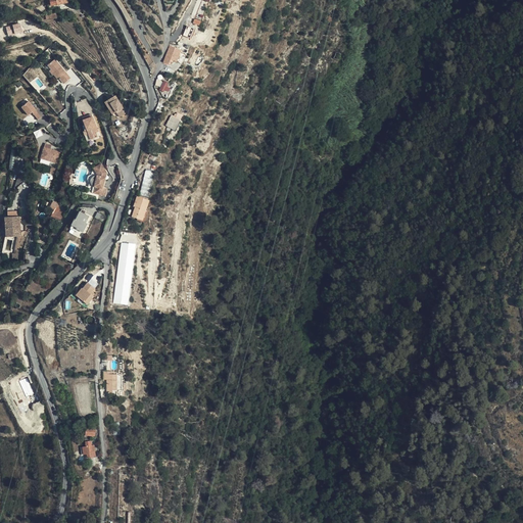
[(178,61),(182,50),(171,46),(164,62),(170,64),(172,59),(178,61)]
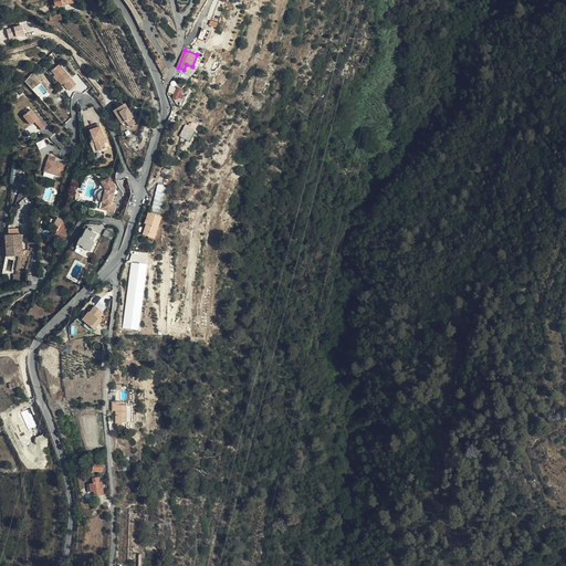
[(61,64),(53,70),(60,77),(59,77),(63,84),(64,83),(69,80),(74,86),(77,84),(61,64)]
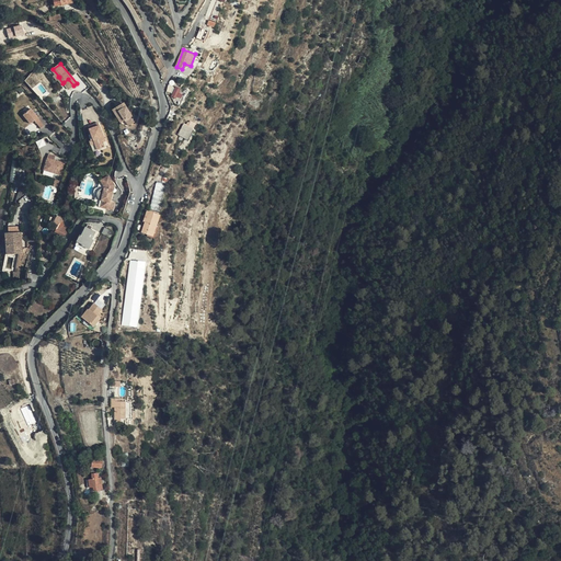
[(69,89),(73,86),(68,79),(64,82),(69,89)]
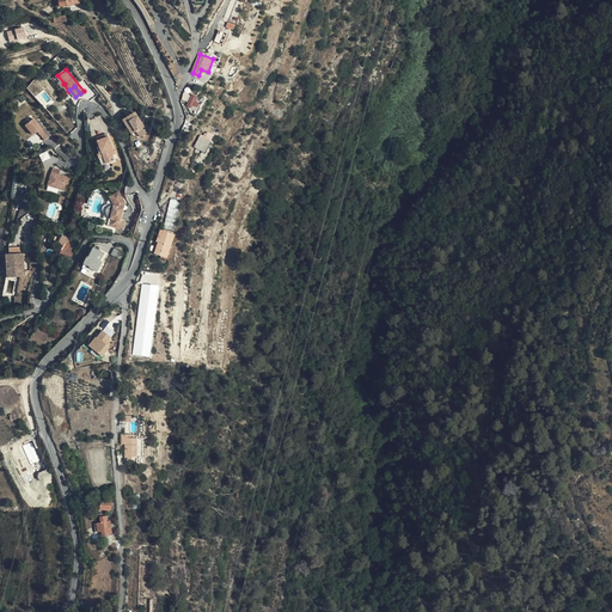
[(184,92),(183,99),(193,104),(195,98),(189,95),(184,92)]
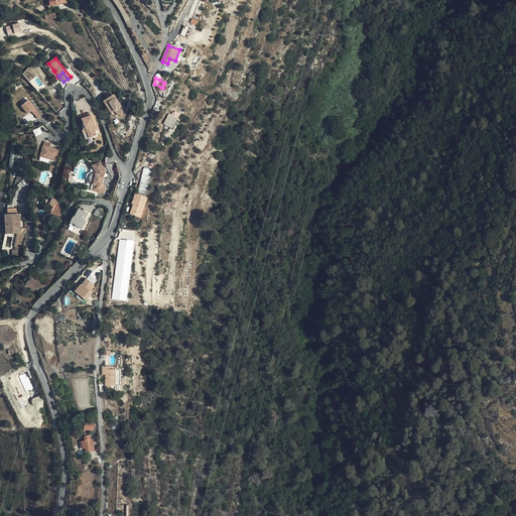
[(164,103),(174,82),(170,80),(160,101),(164,103)]
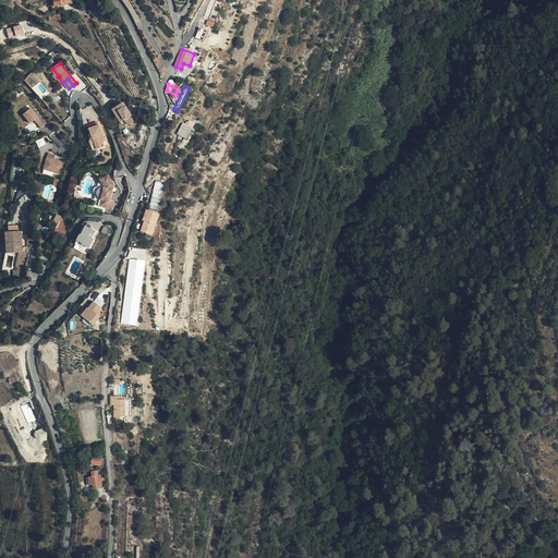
[(131,116),(122,102),(116,107),(128,125),(137,120),(134,114),(131,116)]
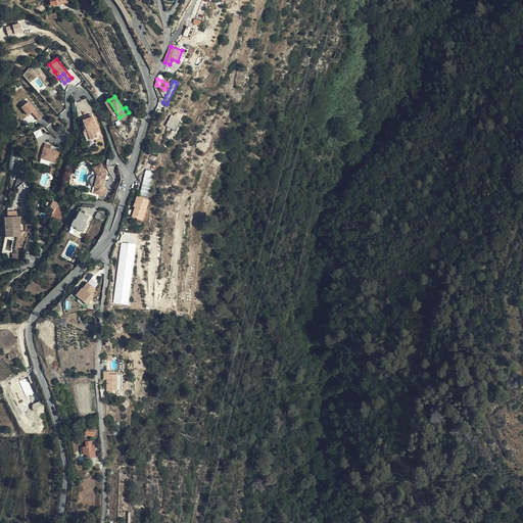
[(30,115),(33,113),(37,109),(30,101),(22,107),(30,115)]
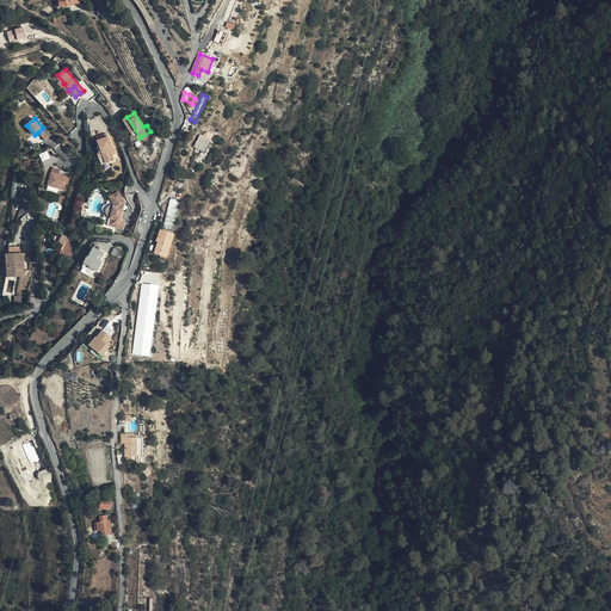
[(43,128),(38,133),(45,140),(49,136),(43,128)]
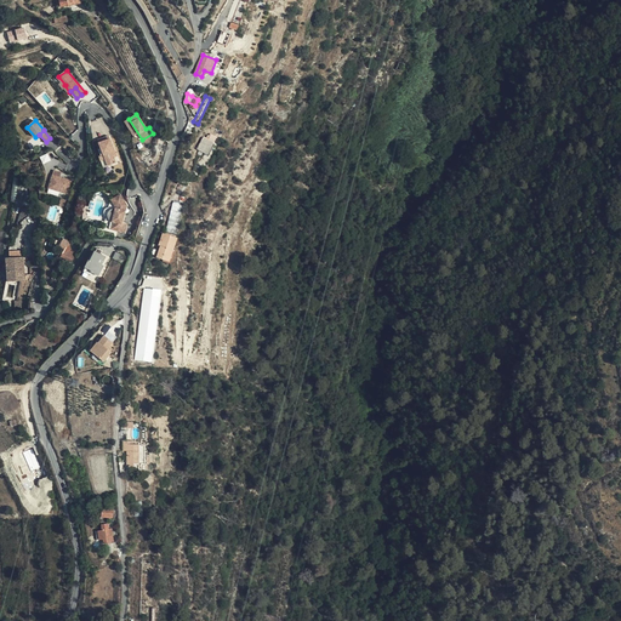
[(209,154),(217,137),(211,134),(208,141),(204,138),(198,149),(209,154)]
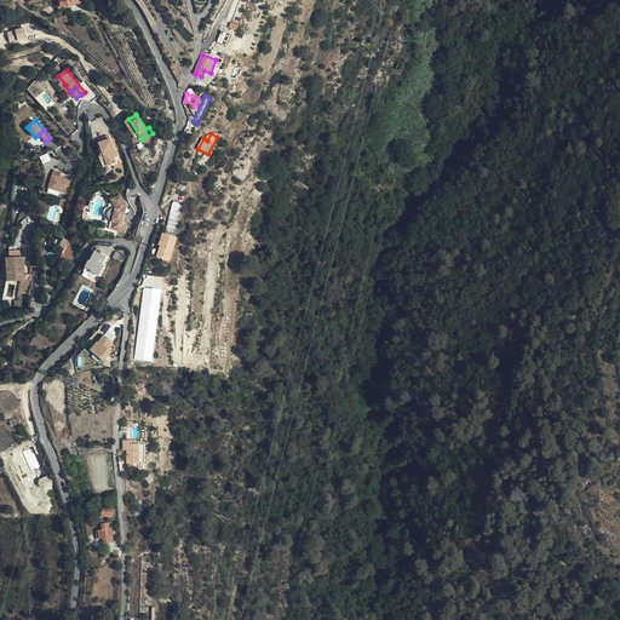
[(99,148),(102,155),(104,154),(109,165),(116,162),(114,156),(118,154),(110,135),(101,138),(103,145),(99,148)]
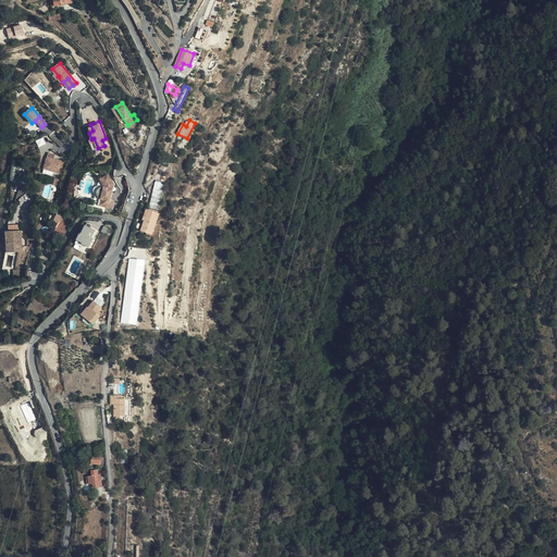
[(39,147),(47,144),(44,137),(37,140),(39,147)]
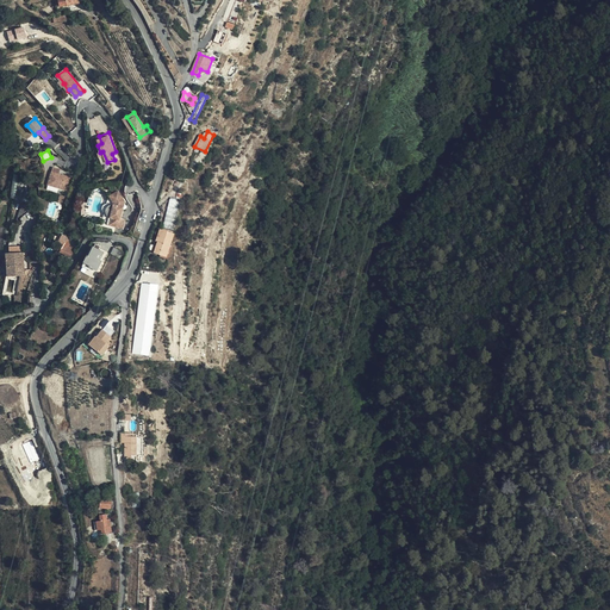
[(72,178),(53,173),(49,185),(68,191),(72,178)]
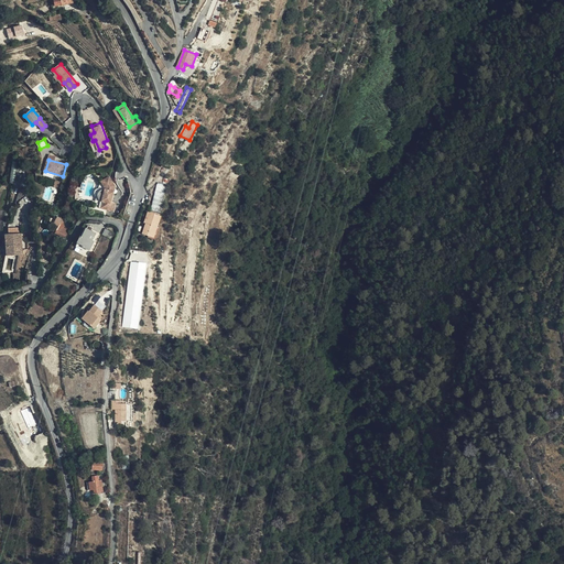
[(102,207),(109,209),(111,203),(116,187),(110,176),(102,180),(107,187),(102,199),(105,201),(102,207)]
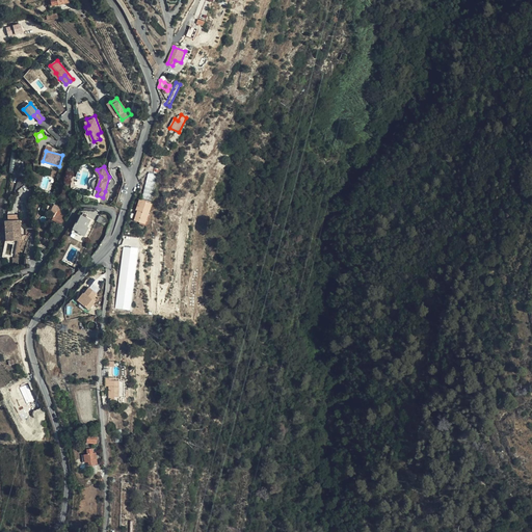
[(101,177),(97,169),(96,169),(88,193),(97,195),(99,189),(97,188),(101,177)]
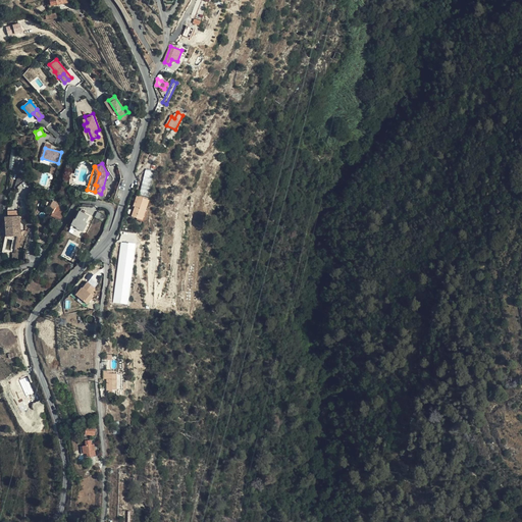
[(147,168),(140,194),(149,196),(156,170),(147,168)]
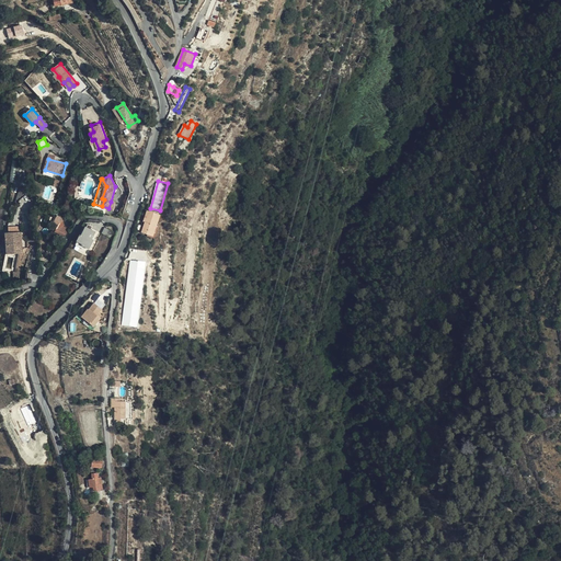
[(141,232),(149,235),(155,236),(161,215),(148,212),(141,232)]
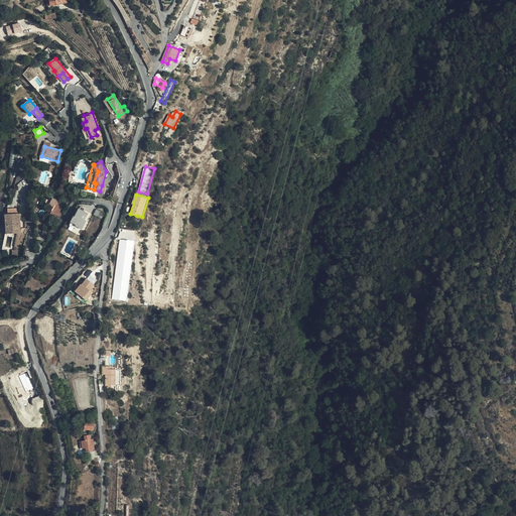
[(59,218),(63,212),(57,209),(56,211),(53,209),(50,214),(59,218)]
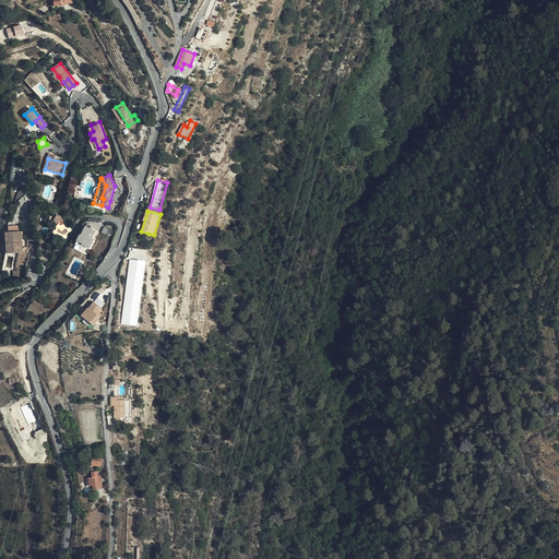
[(92,239),(95,232),(86,227),(82,236),(81,235),(78,240),(83,244),(83,245),(90,248),(93,239),(92,239)]
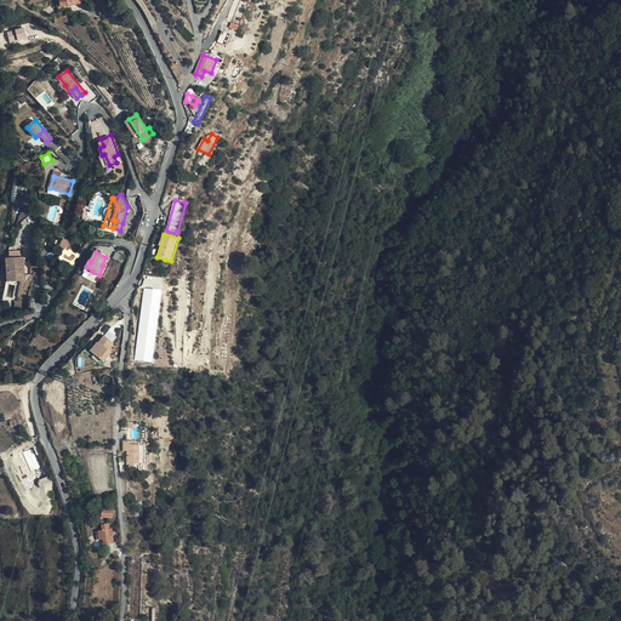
[(26,263),(7,266),(11,288),(28,285),(26,263)]
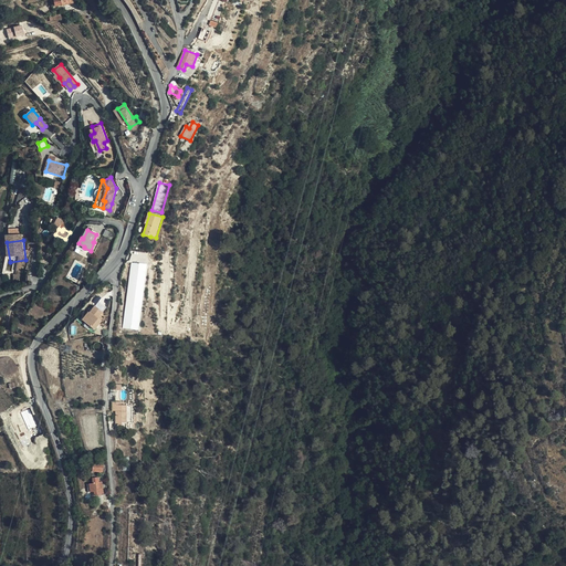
[(139,329),(147,264),(132,263),(124,327),(139,329)]
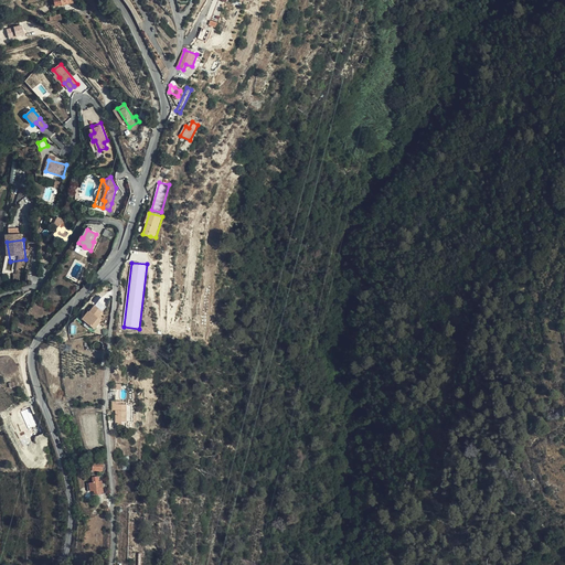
[(89,311),(86,315),(88,317),(86,320),(92,324),(94,322),(98,326),(102,320),(100,319),(98,317),(99,315),(103,310),(95,305),(89,311)]
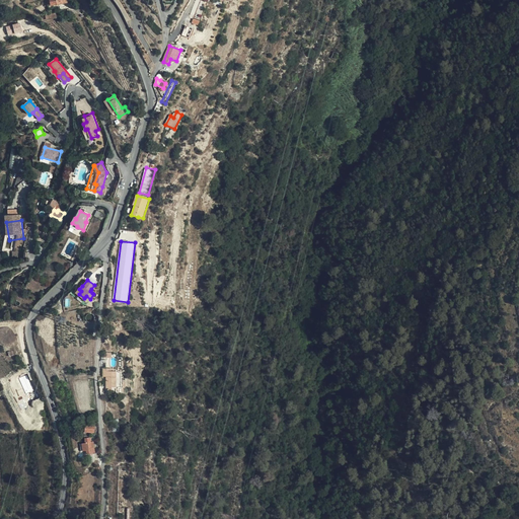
[(114,390),(113,372),(108,372),(108,369),(103,370),(104,377),(106,377),(107,390),(114,390)]
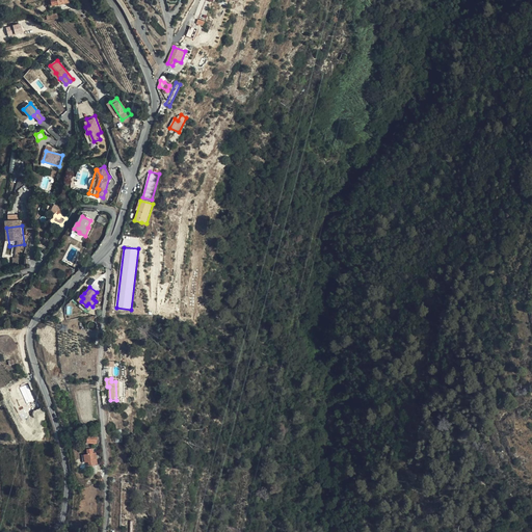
[(97,444),(97,439),(92,439),(92,435),(88,435),(87,444),(91,445),(91,443),(97,444)]
